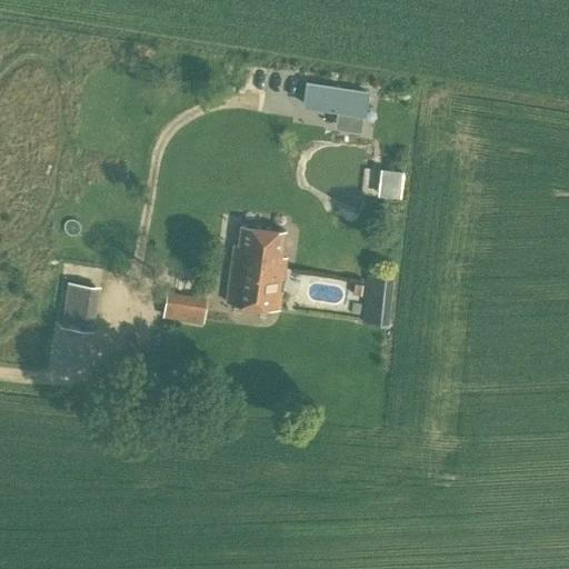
[(306,80),(301,105),(339,110),(337,126),(359,129),(361,113),(365,113),(369,90),(306,80)]
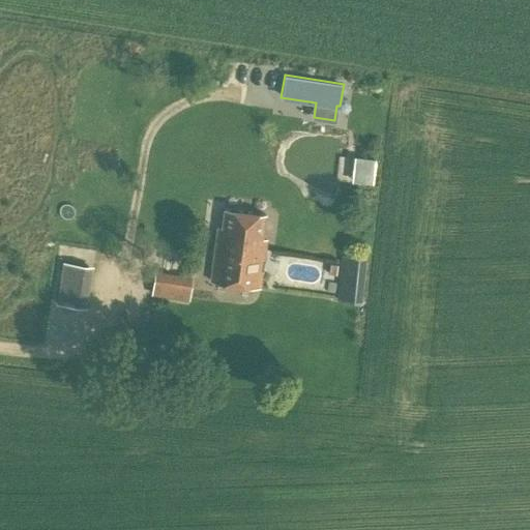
[(353,162),(351,178),(372,180),(373,164),(353,162)]
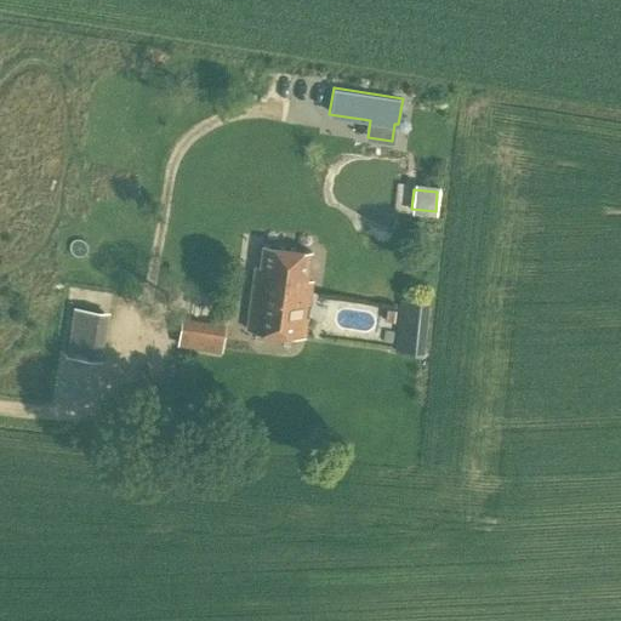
[(307,277),(311,250),(263,244),(261,267),(255,266),(246,328),(305,335),(312,278),(307,277)]
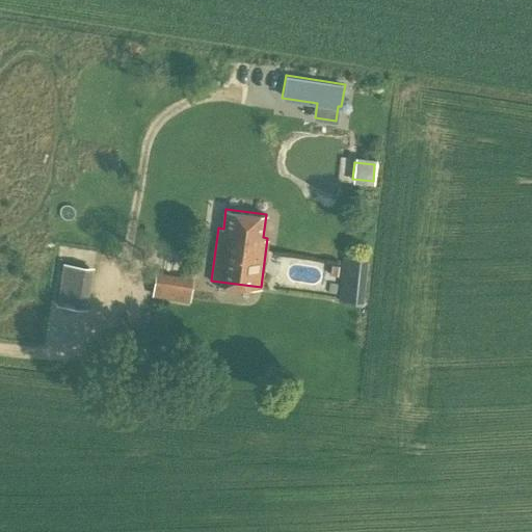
[(363,301),(367,260),(344,259),(341,300),(363,301)]
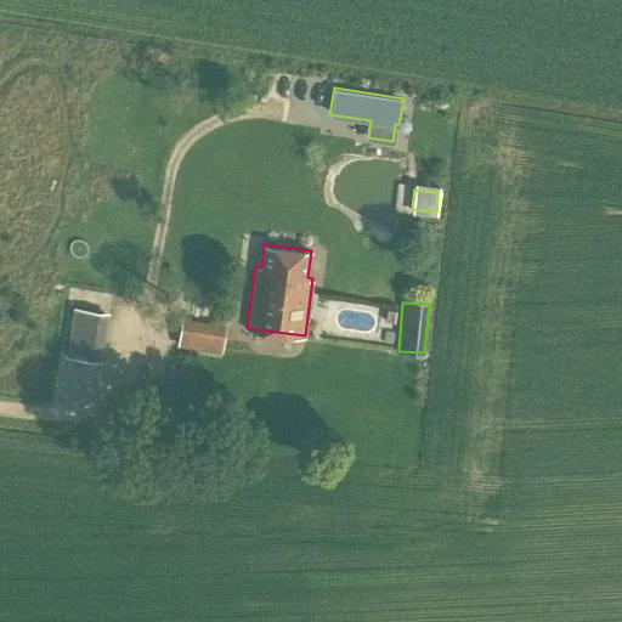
[(101,362),(108,312),(73,307),(66,356),(101,362)]
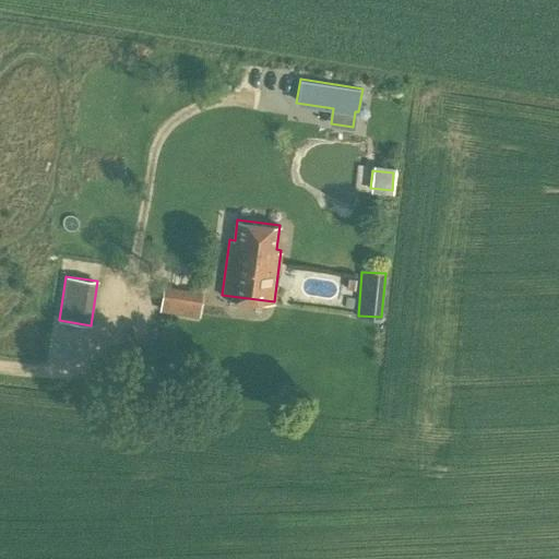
[(159,310),(179,312),(183,288),(182,288),(163,286),(161,305),(159,310)]
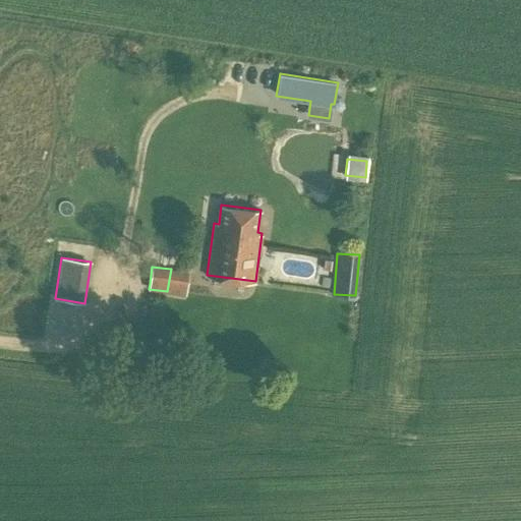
[(38,285),(52,287),(54,275),(40,272),(38,285)]
